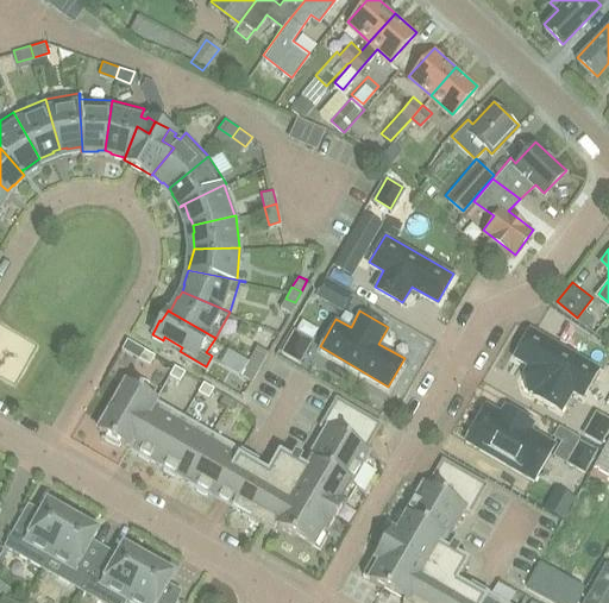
[(598,368),(531,327),(514,355),(528,363),(523,371),(529,390),(560,409),(572,389),(583,395),(598,368)]
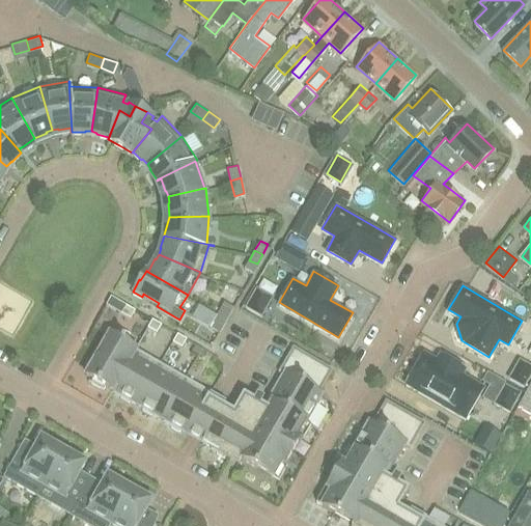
[(260,313),(271,295),(256,287),(246,305),(260,313)]
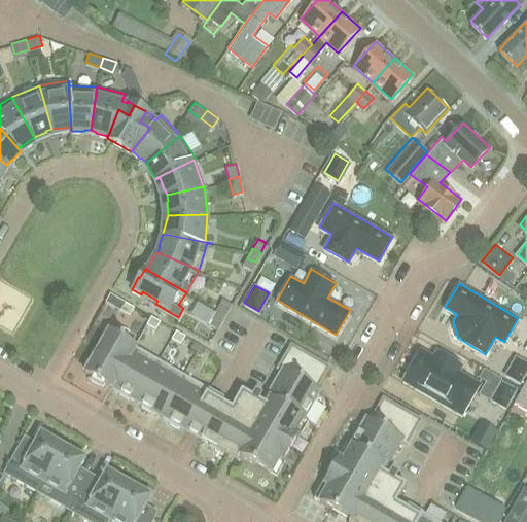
[(110,291),(105,301),(129,314),(134,306),(110,291)]
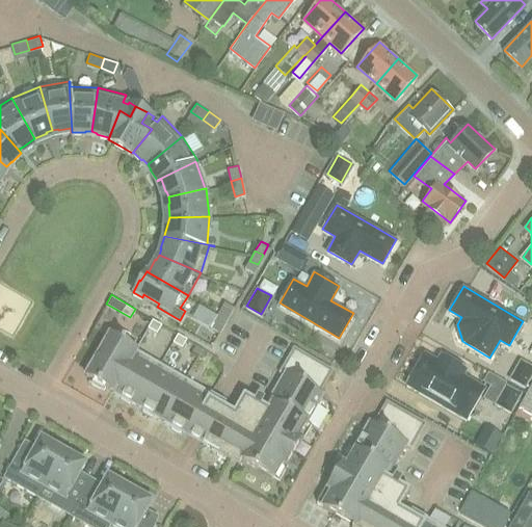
[(224,300),(216,313),(225,318),(234,306),(224,300)]
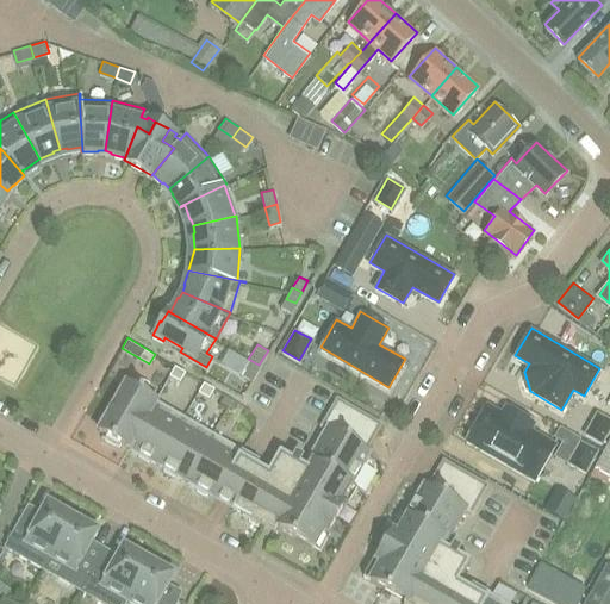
[(250,379),(259,365),(248,359),(241,373),(250,379)]
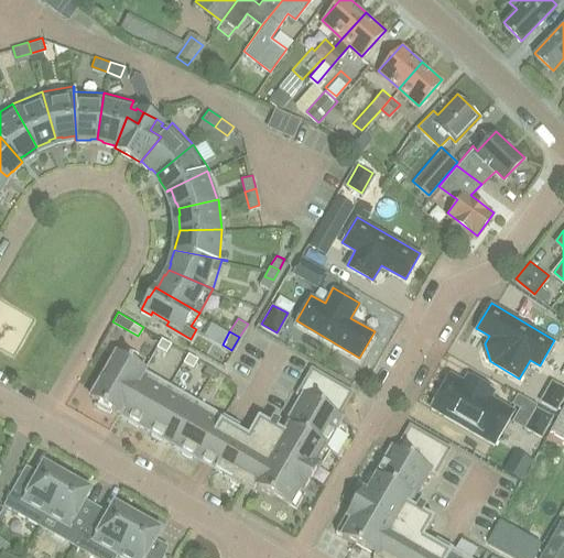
[(162,337),(156,346),(165,351),(171,341),(162,337)]
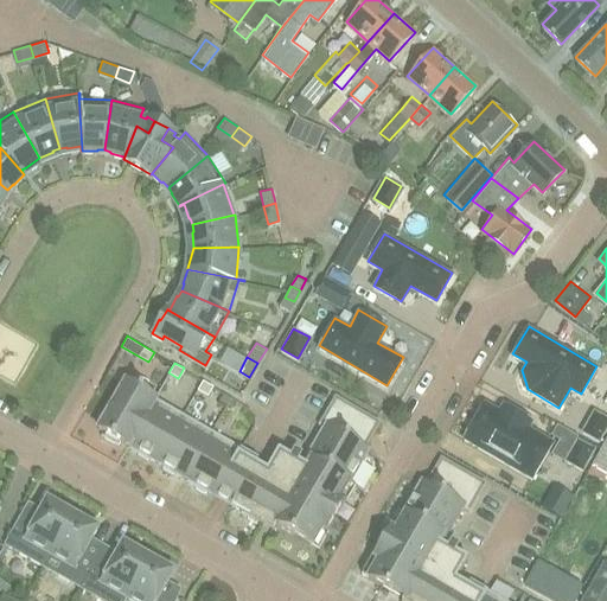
[(212,384),(203,378),(197,388),(208,394),(212,384)]
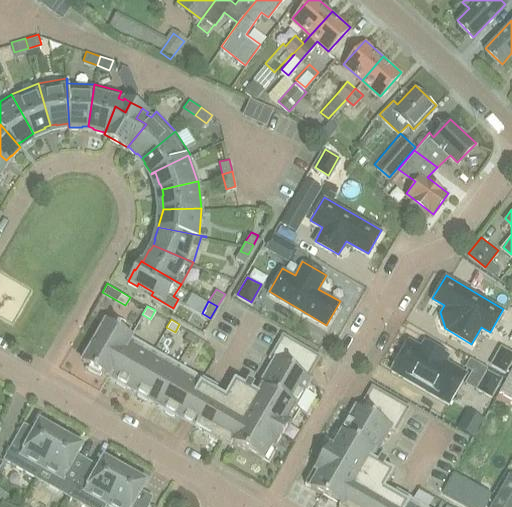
[(107,372),(129,334),(105,320),(83,358),(107,372)]
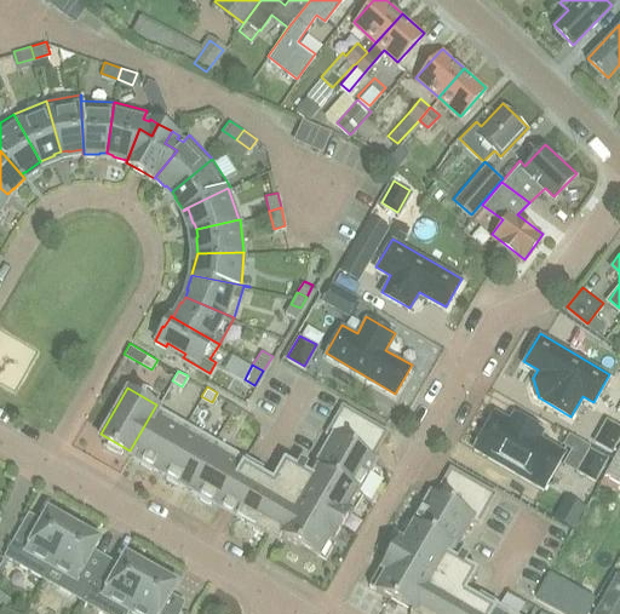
[(375,455),(371,453),(386,425),(342,400),(326,429),(326,430),(332,432),(314,464),(314,465),(316,468),(311,477),(309,476),(302,472),(304,468),(308,462),(299,457),(297,463),(285,455),(276,470),(273,476),(260,470),(263,466),(257,463),(247,457),(219,504),(229,509),(236,514),(268,532),(279,538),(281,533),(309,549),(325,558),(336,539),(333,537),(342,523),(350,509),(352,510),(362,492),(363,491),(357,487),(367,470),(369,471),(375,460),(373,459),(374,457),(375,455)]
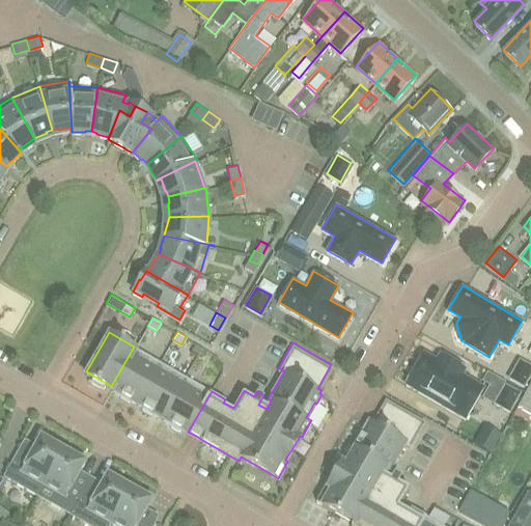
[(136,400),(160,361),(134,347),(111,386),(136,400)]
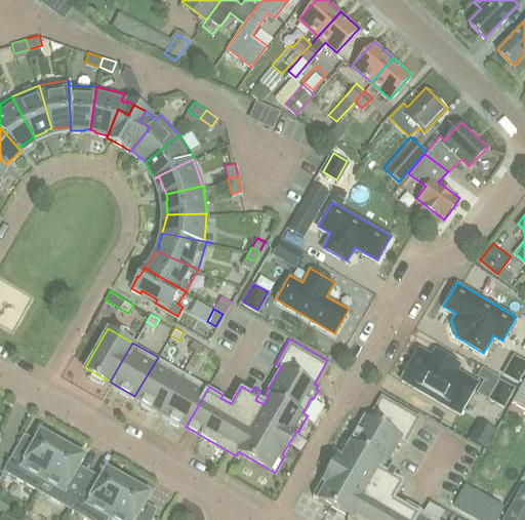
[(432,355),(419,347),(401,377),(460,412),(478,382),(456,369),(460,362),(436,349),(432,355)]
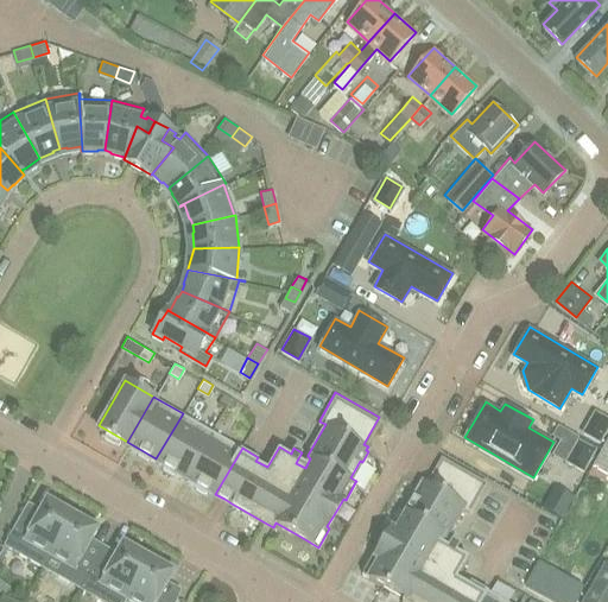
[(607,423),(607,417),(595,410),(583,430),(599,439),(607,423)]
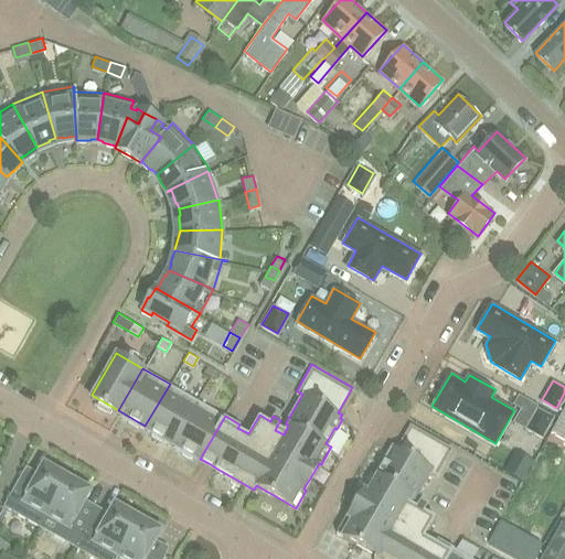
[(171,441),(196,399),(170,384),(145,426),(171,441)]
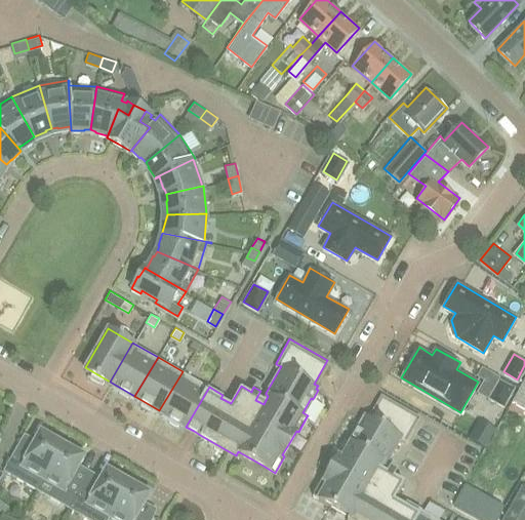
[(186,427),(209,387),(183,371),(159,410),(186,427)]
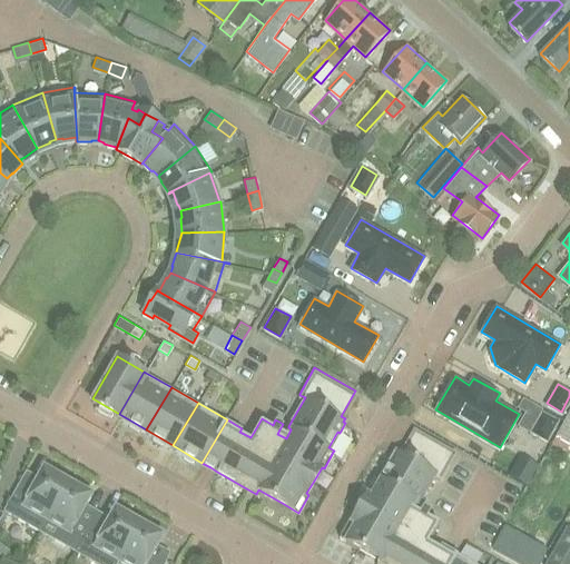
[(569,406),(552,439),(566,448),(569,439),(569,406)]
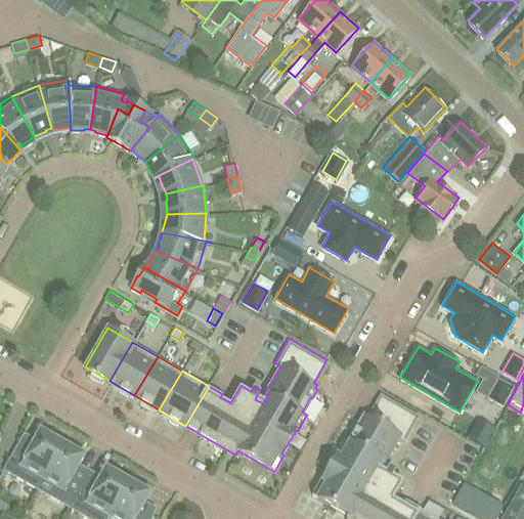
[(488,395),(501,403),(512,386),(498,378),(488,395)]
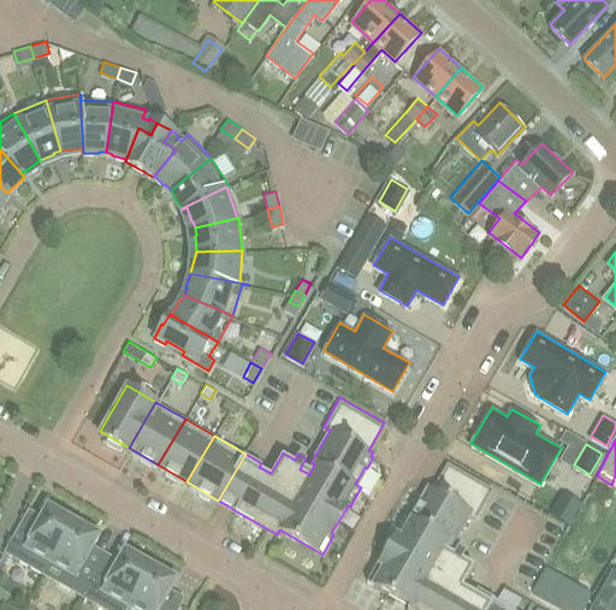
[(467,575),(473,566),(461,558),(463,554),(456,550),(452,555),(444,549),(449,539),(452,542),(471,509),(477,513),(492,483),(448,459),(432,486),(428,484),(426,487),(424,486),(418,497),(420,498),(410,515),(406,511),(394,532),(397,533),(380,561),(378,560),(367,579),(410,604),(407,609),(409,609),(485,609),(495,596),(485,591),(478,586),(477,588),(465,581),(467,575)]
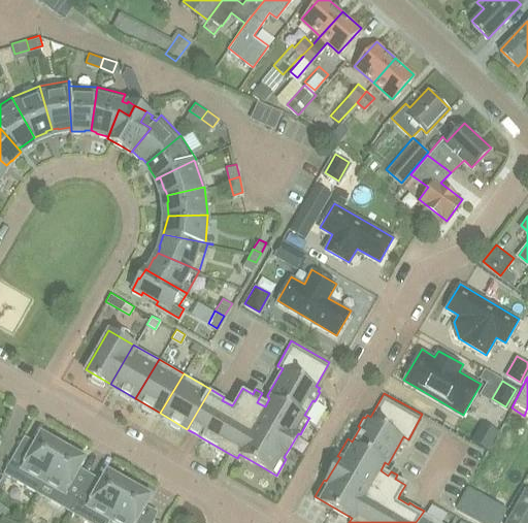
[(494,446),(504,426),(488,417),(477,436),(494,446)]
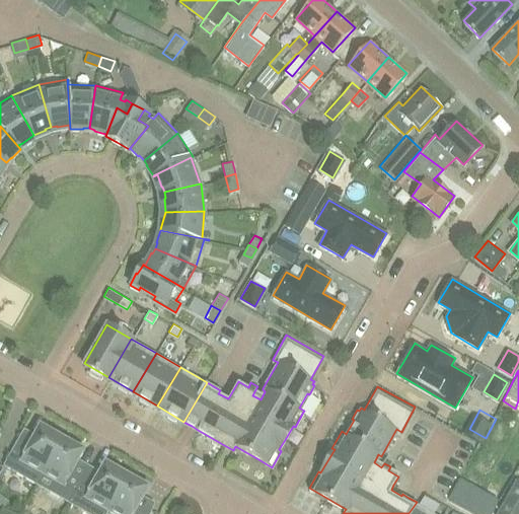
[(36,482),(62,437),(41,426),(35,435),(23,429),(4,463),(36,482)]
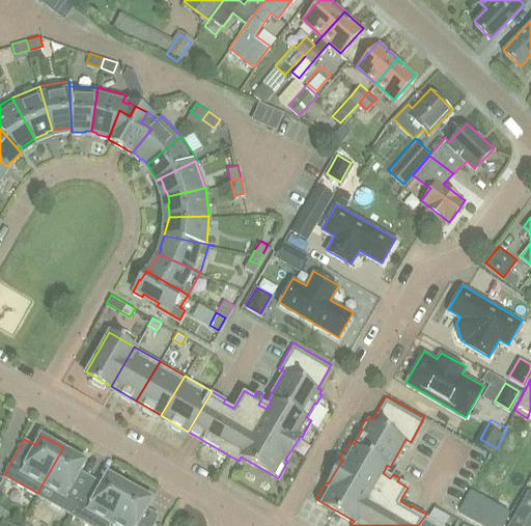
[(71,511),(90,476),(80,470),(85,460),(63,447),(37,493),(38,493),(45,482),(57,490),(51,500),(71,511)]
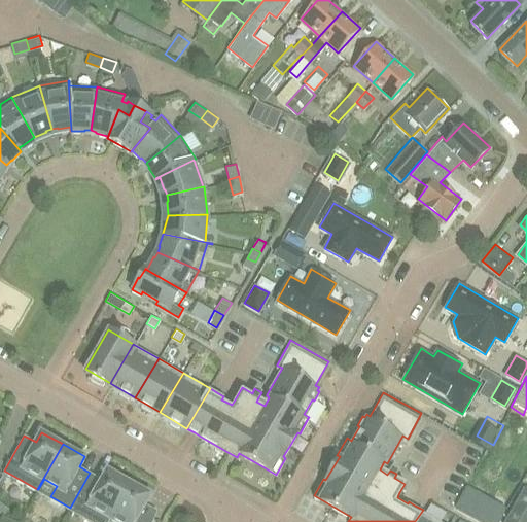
[(96,521),(105,521),(129,482),(107,470),(101,479),(90,473),(70,508),(96,521)]
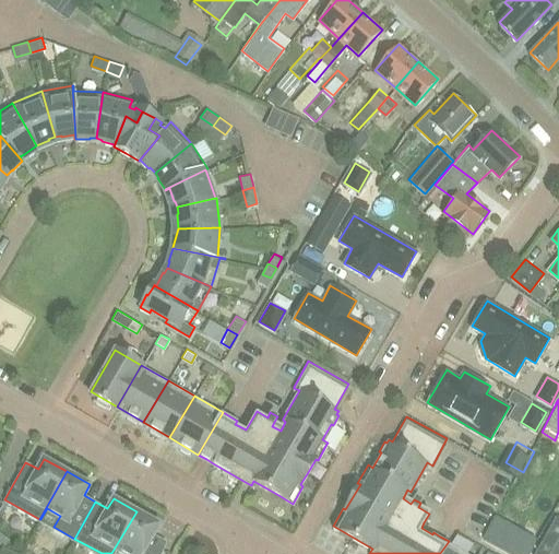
[(153,534),(159,525),(137,511),(111,553),(113,553),(117,547),(128,553),(159,553),(165,542),(153,534)]
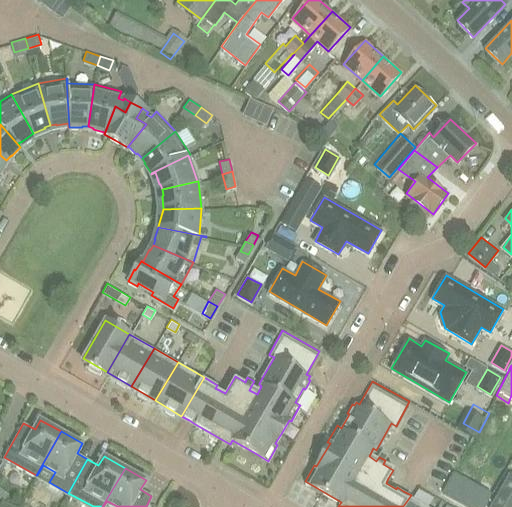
[(489,506),(511,506),(511,477),(508,475),(489,506)]
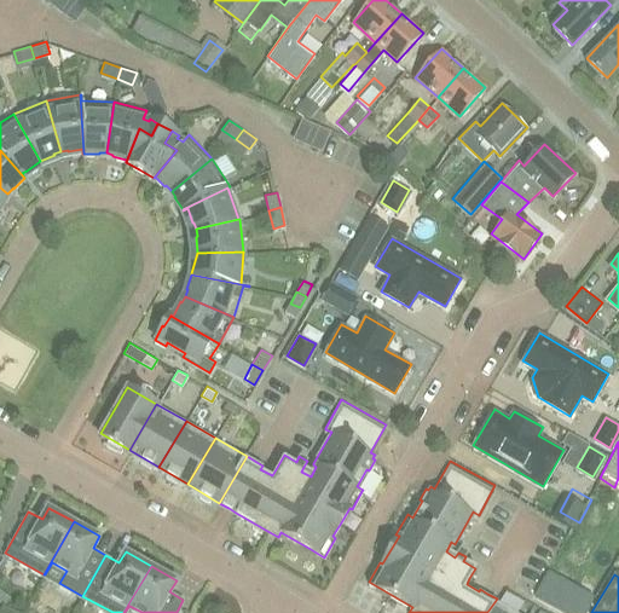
[(520,612),(497,599),(487,612),(520,612)]
